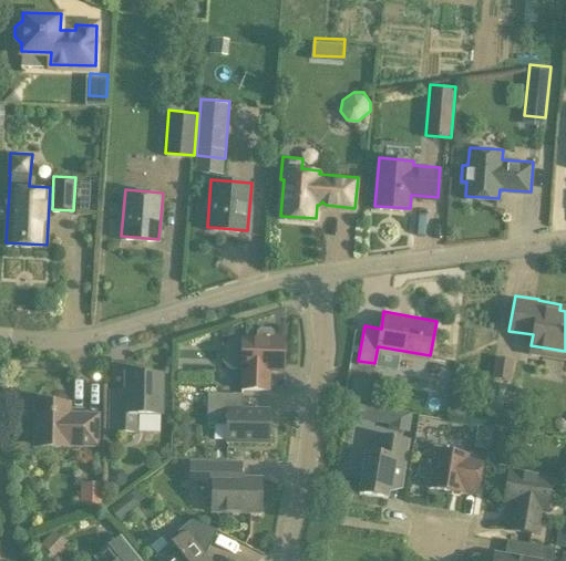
[(243,335),(243,336),(230,336),(229,366),(242,367),(240,387),(271,388),(271,369),(284,369),(284,336),(275,336),(275,329),(271,325),(260,324),(257,329),(257,335),(243,335)]
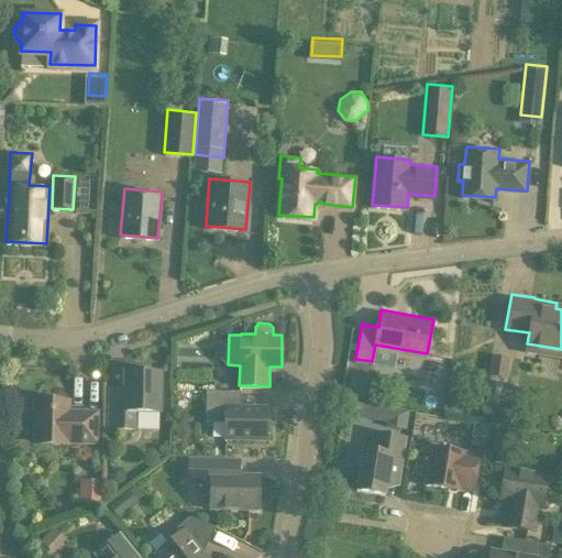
[(510,356),(492,352),(488,373),(507,375),(510,356)]
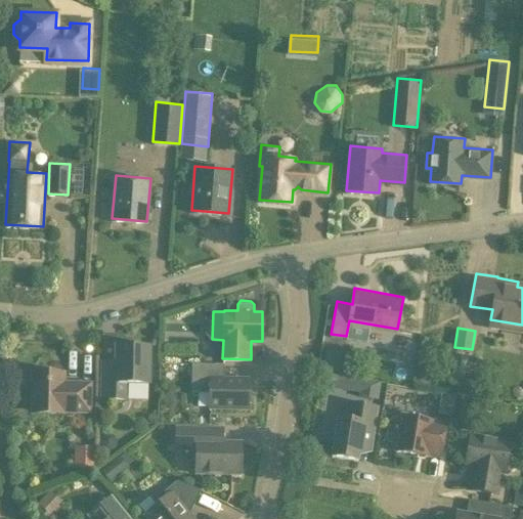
[(128,397),(128,381),(148,381),(149,344),(117,343),(116,357),(101,357),(100,397),(128,397)]
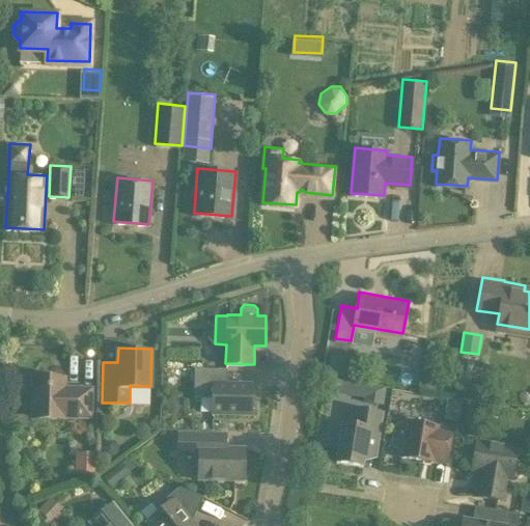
[(328,370),(345,374),(349,354),(331,351),(328,370)]
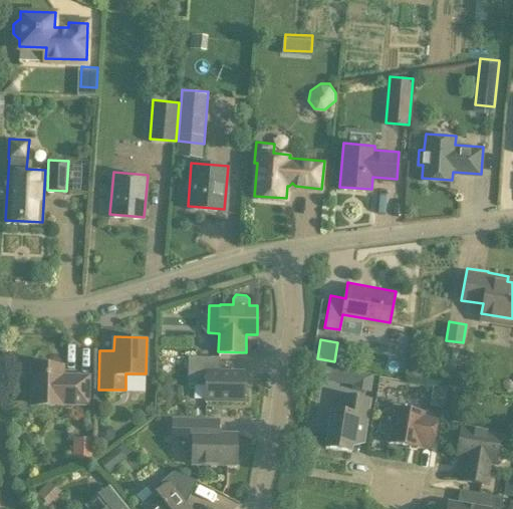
[(188,382),(206,383),(206,398),(244,399),(244,395),(246,393),(247,390),(246,387),(244,385),(244,368),(220,368),(221,354),(189,353),(188,382)]
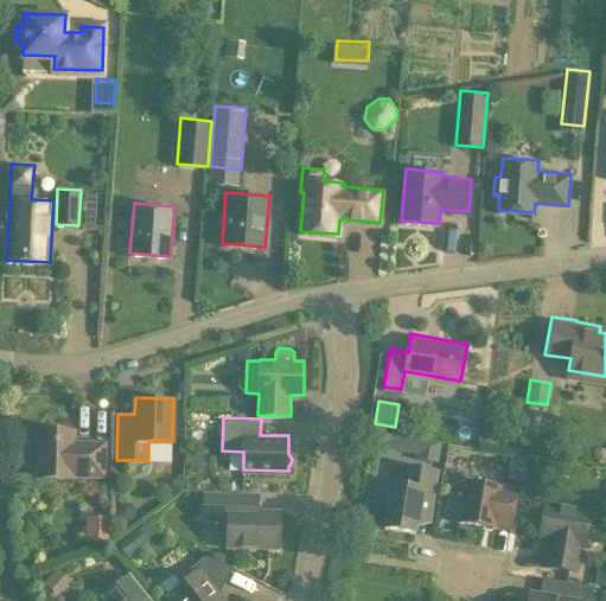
[(108,439),(75,438),(75,428),(38,427),(37,475),(107,477),(108,439)]
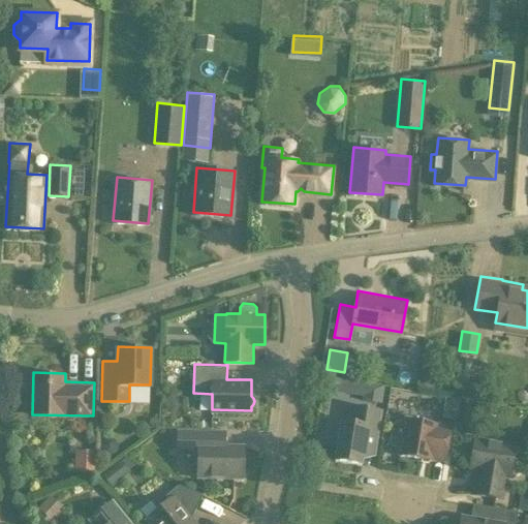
[(363,394),(362,397),(381,400),(383,382),(365,379),(363,394)]
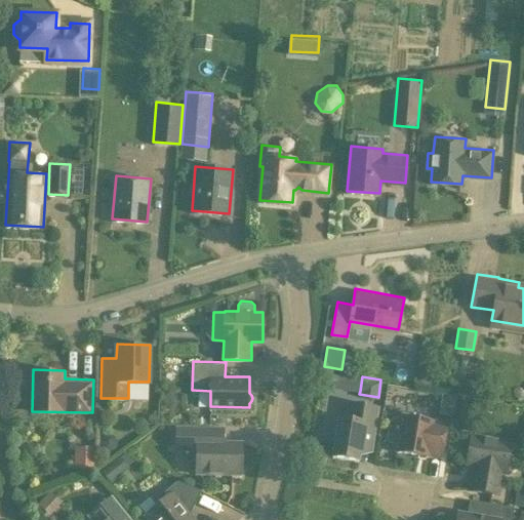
[(442,392),(439,411),(452,413),(456,394),(442,392)]
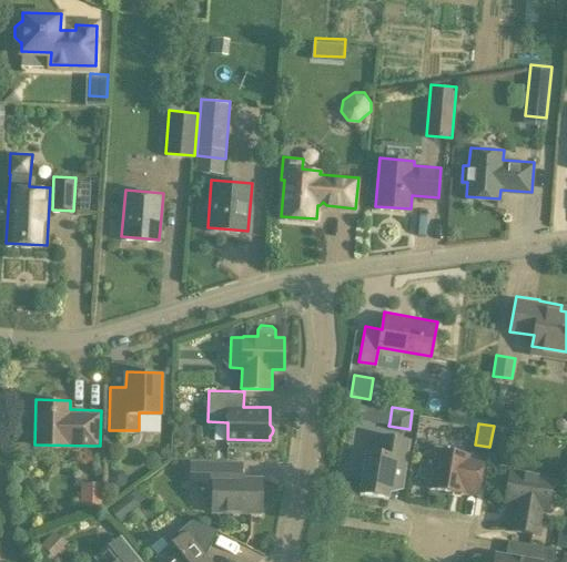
[(376,431),(373,450),(367,449),(360,491),(387,496),(390,483),(403,486),(411,437),(376,431)]
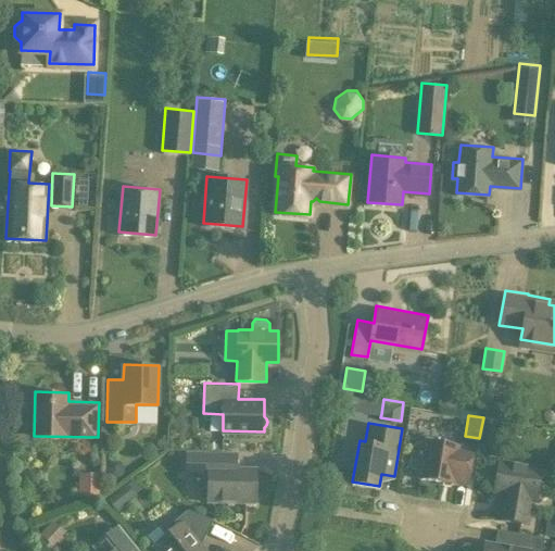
[(474,447),(461,445),(426,439),(426,441),(417,440),(413,443),(410,462),(413,466),(421,467),(420,476),(468,484),(474,447)]
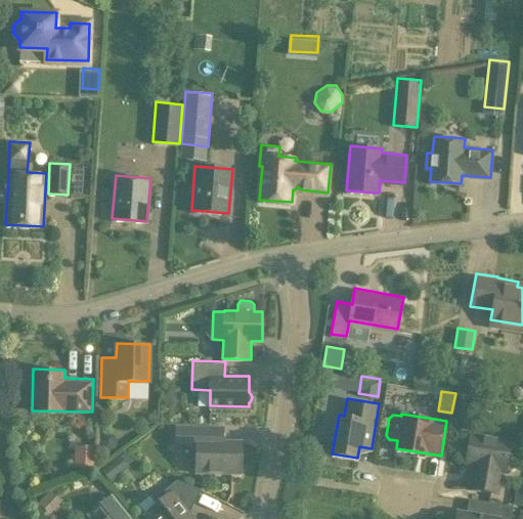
[(175,448),(197,448),(197,471),(241,472),(242,439),(224,439),(224,424),(175,423),(175,448)]
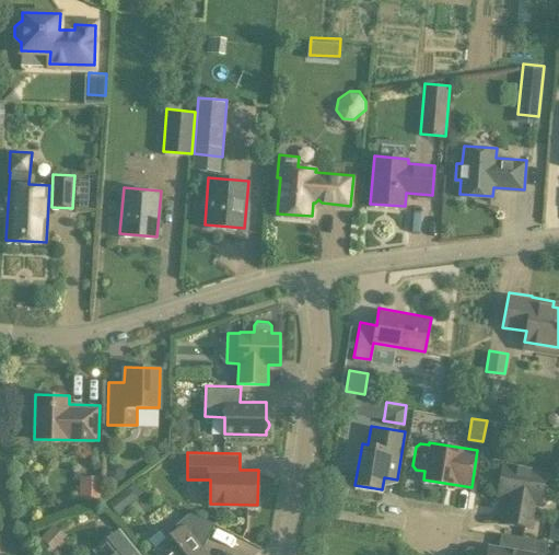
[(533,528),(537,503),(539,503),(546,470),(503,462),(497,496),(504,497),(500,522),(533,528)]
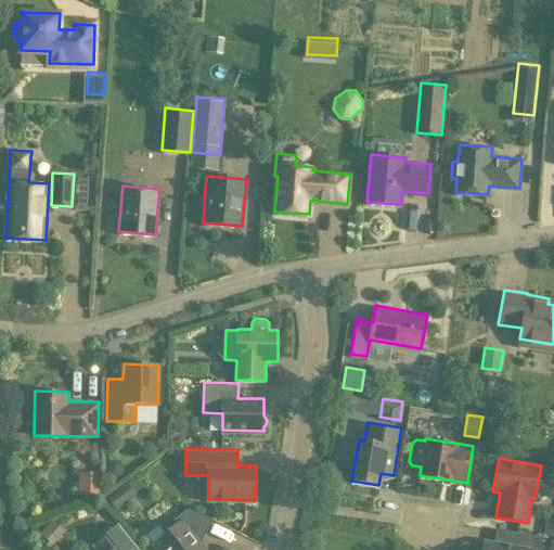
[(81,488),(101,489),(102,469),(81,469),(81,488)]
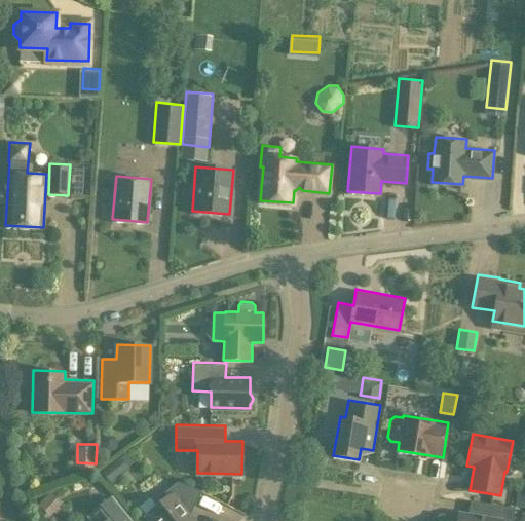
[(157,504),(147,513),(153,520),(195,520),(190,514),(202,489),(179,478),(156,497),(155,501),(157,504)]
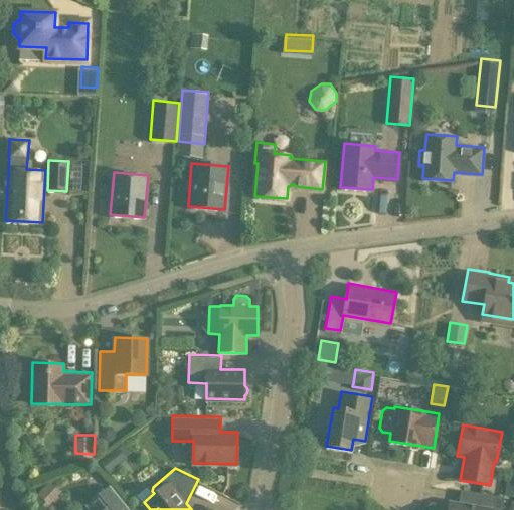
[(86,503),(91,509),(132,509),(110,483),(86,503)]
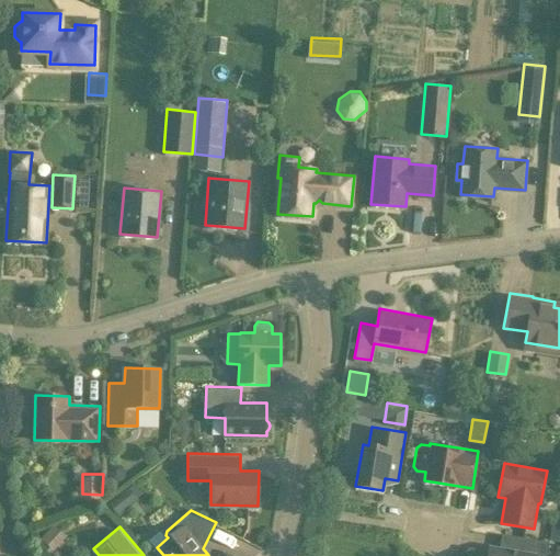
[(524,535),(522,551),(490,546),(488,555),(546,555),(549,540),(524,535)]
